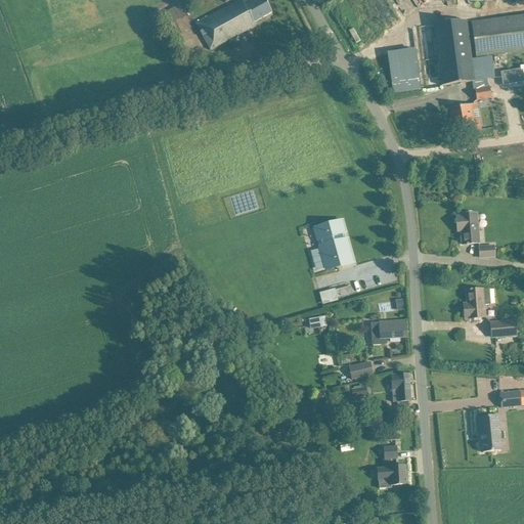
[(185,0),(176,0),(183,12),(190,8),(185,0)]
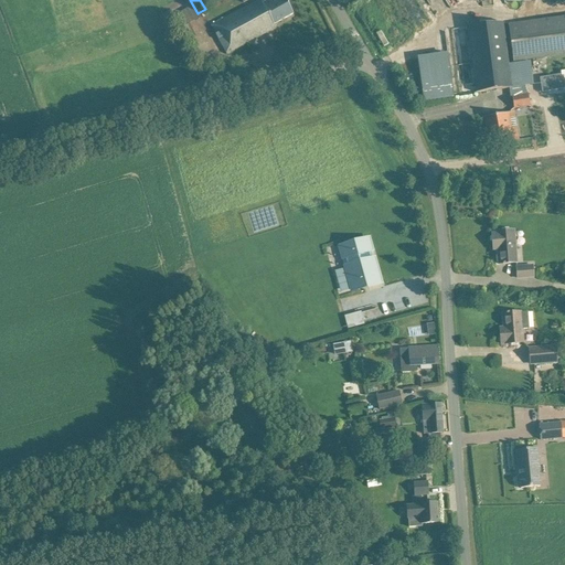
[(269,0),(262,4),(259,0),(211,27),(226,54),(276,28),(274,24),(292,14),(285,0),(269,0)]
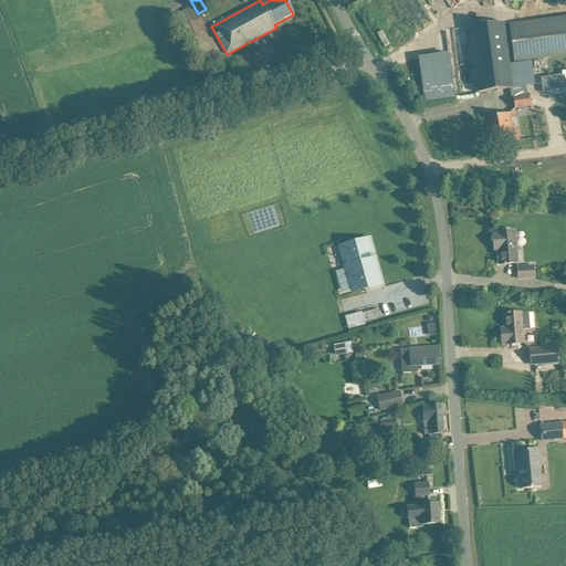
[(411,3),(406,6),(412,20),(418,18),(411,3)]
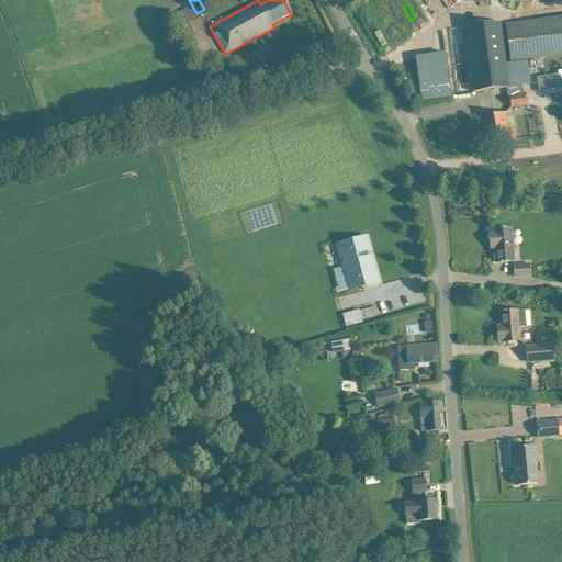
[(194,35),(188,24),(198,19),(190,7),(172,17),(179,29),(181,29),(188,40),(194,35)]
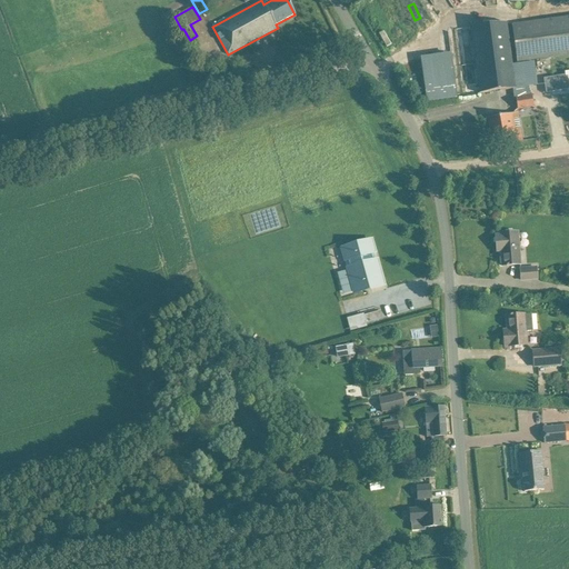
[(568,56),(568,17),(511,26),(517,62),(568,56)]
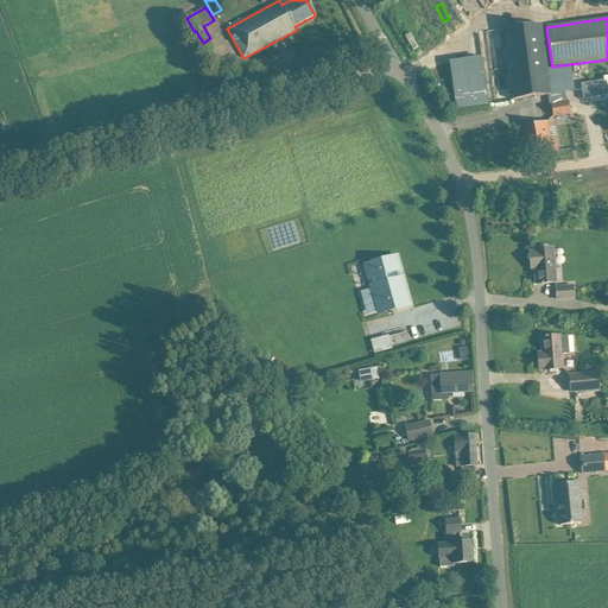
[(550,95),(549,83),(540,25),(502,30),(512,100),(550,95)]
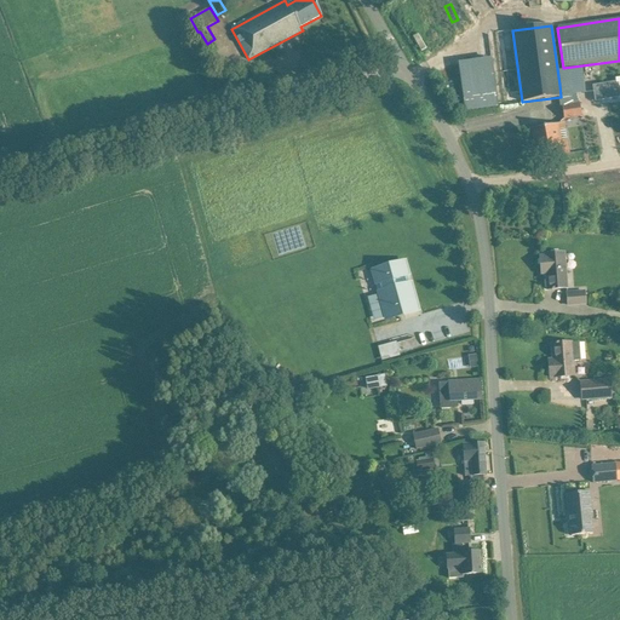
[(619,76),(606,79),(607,91),(619,90),(619,76)]
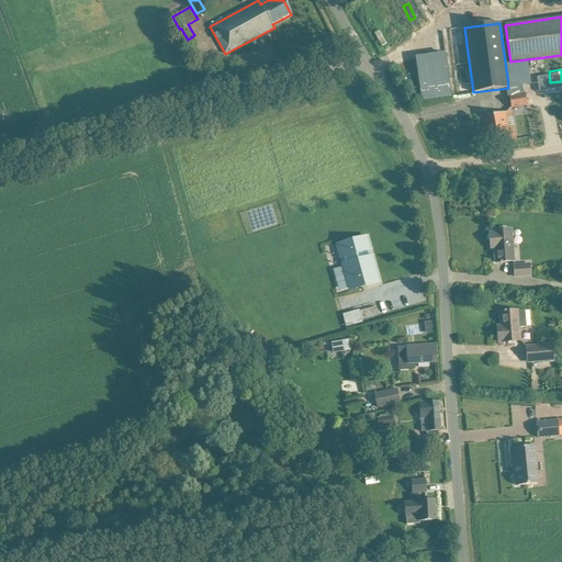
[(525,93),(509,96),(510,109),(527,107),(525,93)]
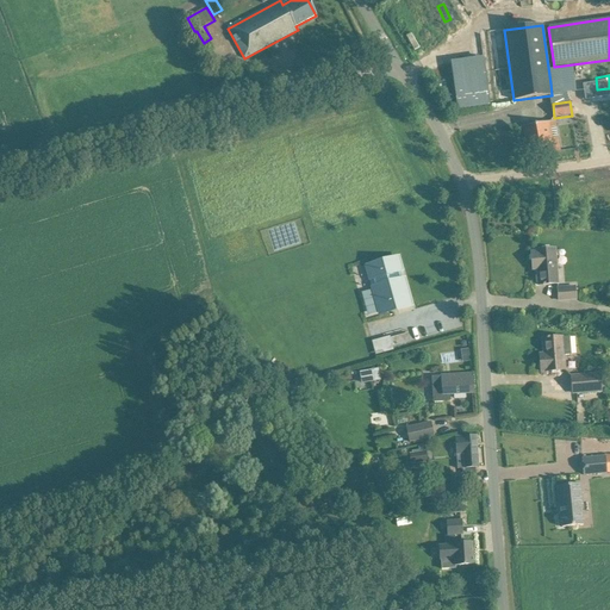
[(548,123),(534,125),(522,126),(526,150),(552,147),(548,123)]
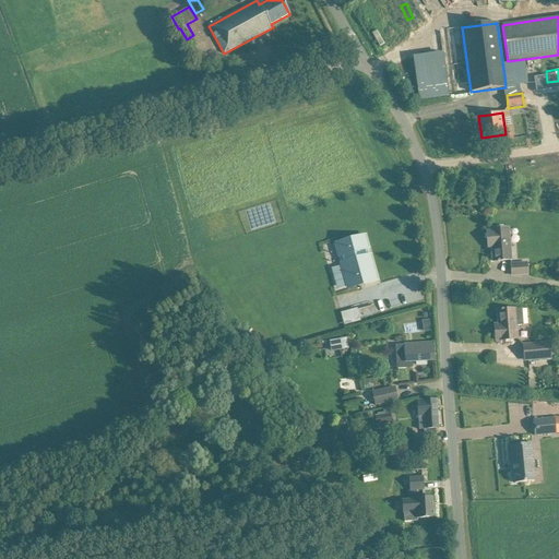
[(491,240),(492,247),(494,262),(511,261),(508,228),(491,230),(491,232),(487,232),(487,241),(491,240)]
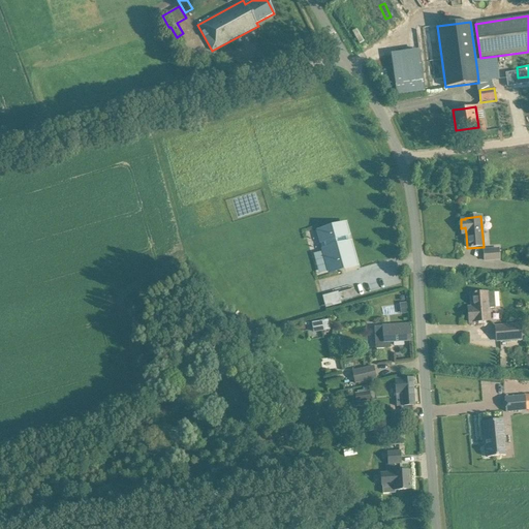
[(320,231),(332,271),(354,265),(343,225),(320,231)]
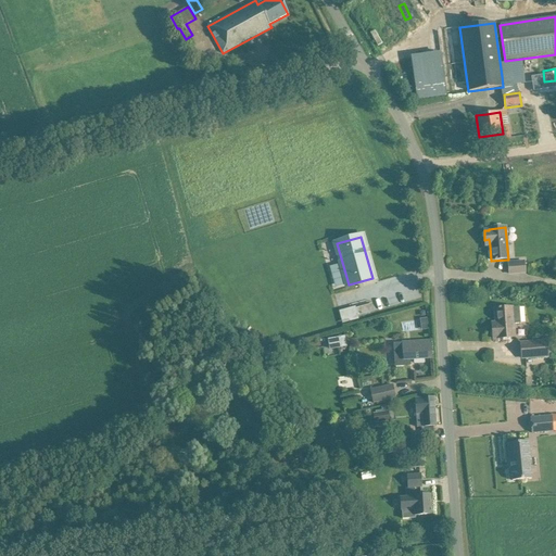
[(525,273),(523,262),(508,263),(509,274),(525,273)]
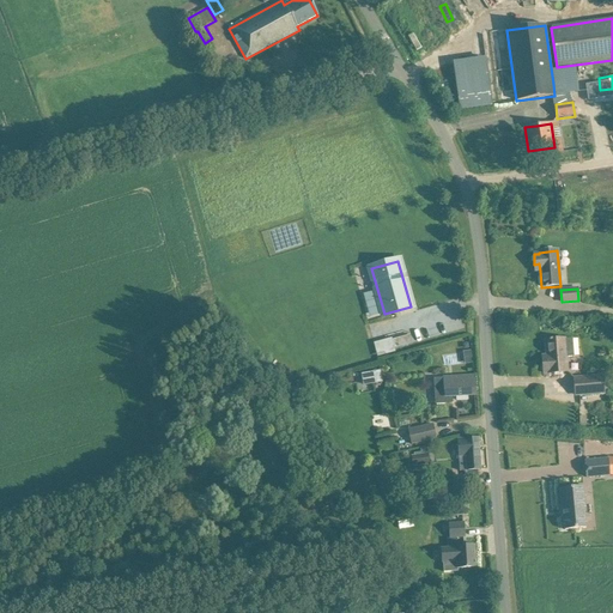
[(587,328),(577,328),(577,344),(587,344),(587,328)]
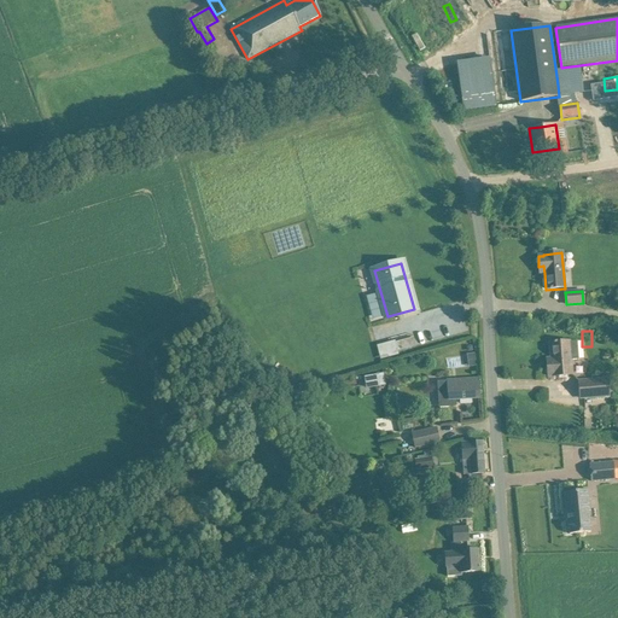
[(398,351),(415,347),(413,338),(396,343),(398,351)]
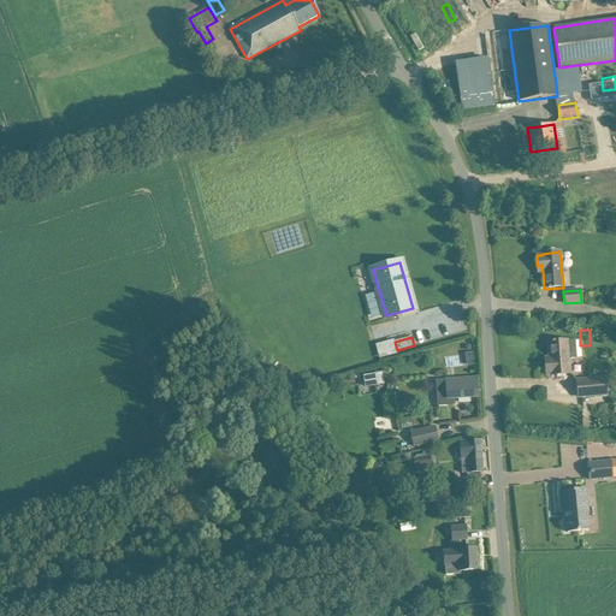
[(550,366),(545,366),(546,375),(551,374),(551,375),(570,374),(569,360),(576,359),(575,341),(549,342),(550,366)]
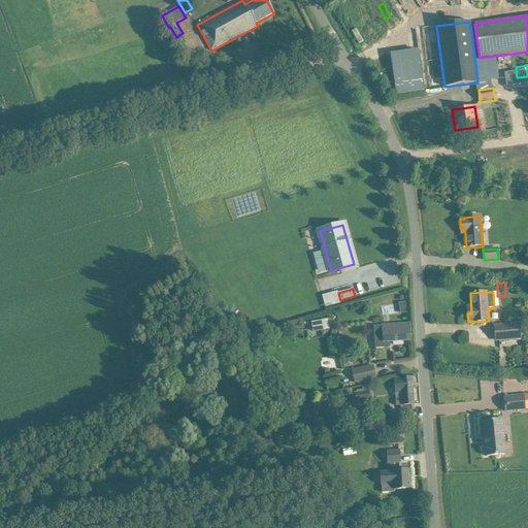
[(327,320),(311,323),(314,332),(329,329),(327,320)]
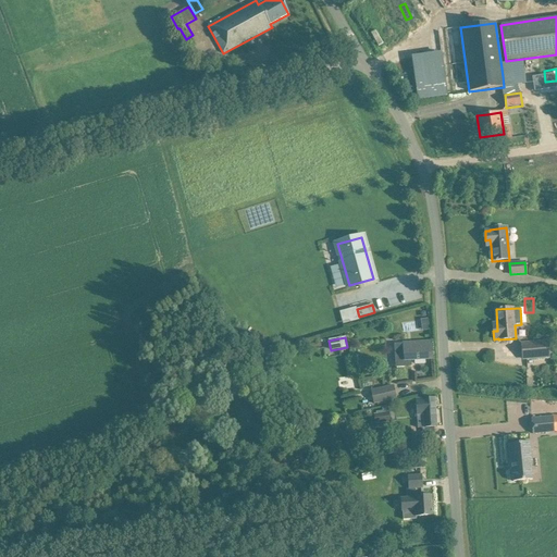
[(411,367),(411,361),(432,359),(431,342),(394,345),(395,368),(411,367)]
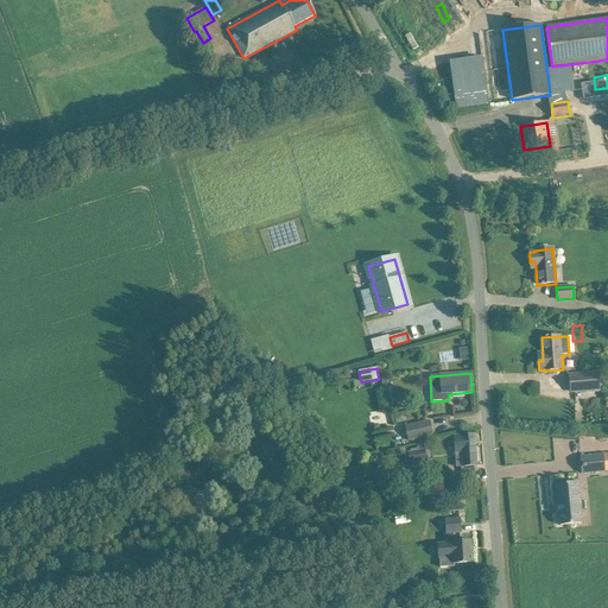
[(600,391),(599,373),(569,375),(570,393),(600,391)]
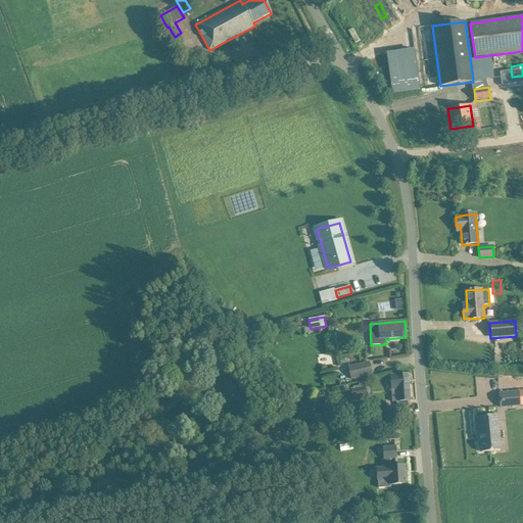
[(373,375),(370,362),(348,367),(351,380),(373,375)]
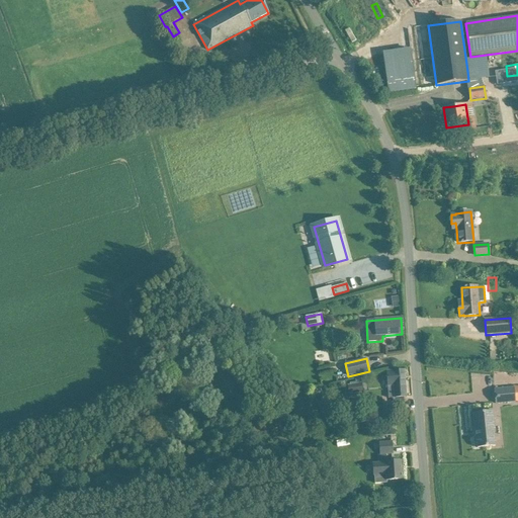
[(394,371),(386,371),(387,386),(389,398),(395,398),(396,398),(406,397),(404,370),(394,371)]
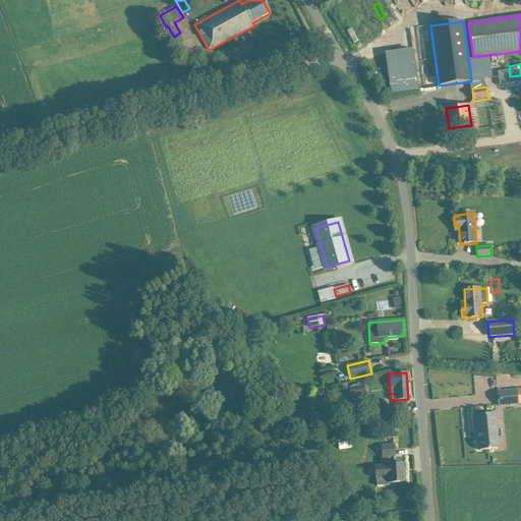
[(351,397),(364,395),(363,386),(349,388),(351,397)]
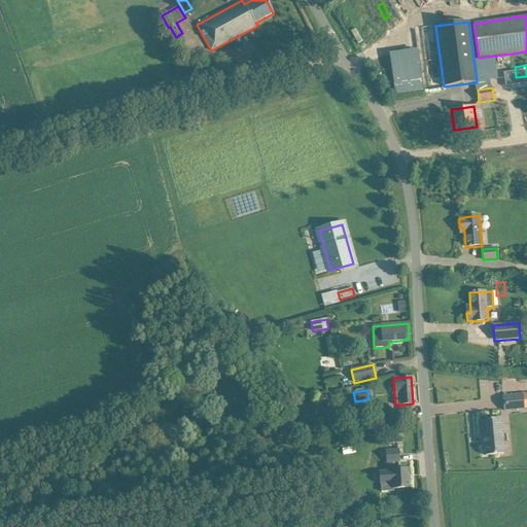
[(523,395),(503,397),(504,411),(524,410),(523,395)]
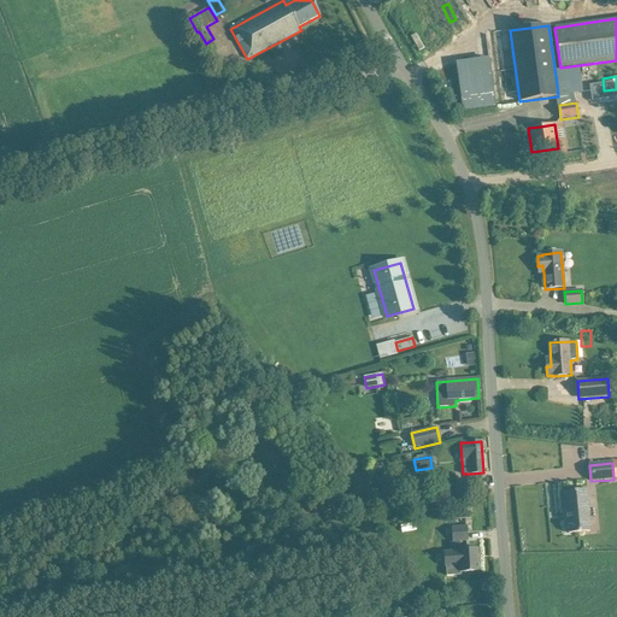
[(587,489),(563,492),(564,513),(566,512),(569,534),(589,532),(587,511),(589,511),(587,489)]
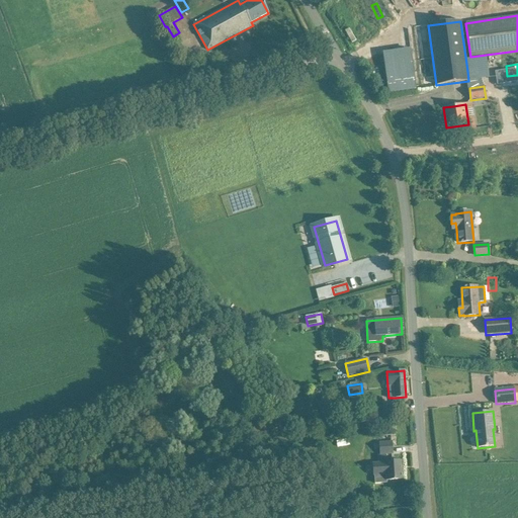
[(382,424),(383,436),(396,435),(395,424),(382,424)]
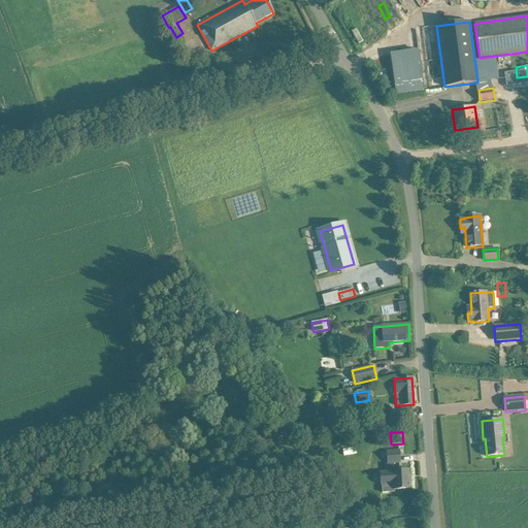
[(402,452),(387,454),(388,464),(403,462),(402,452)]
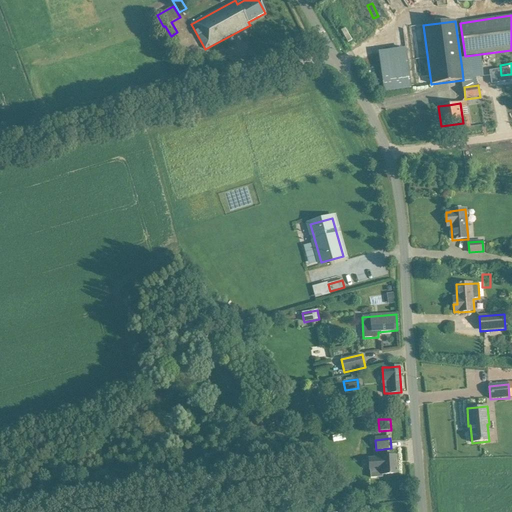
[(370,458),(368,458),(370,478),(382,477),(382,475),(398,474),(397,455),(380,456),(380,457),(370,458)]
